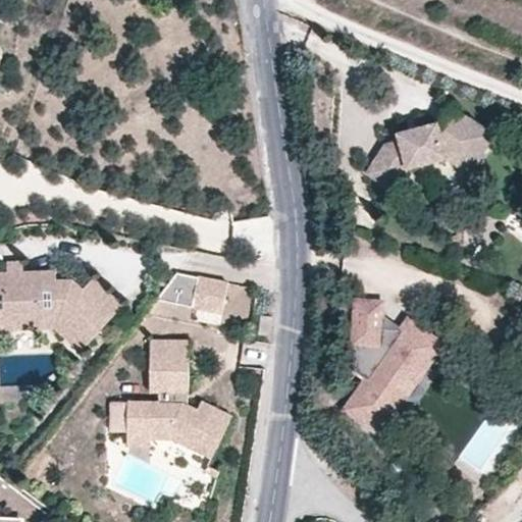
[(475,143),(486,125),(453,104),(440,120),(404,133),(404,140),(388,145),(372,172),(398,189),(410,167),(448,155),(471,170),(485,149),(475,143)]
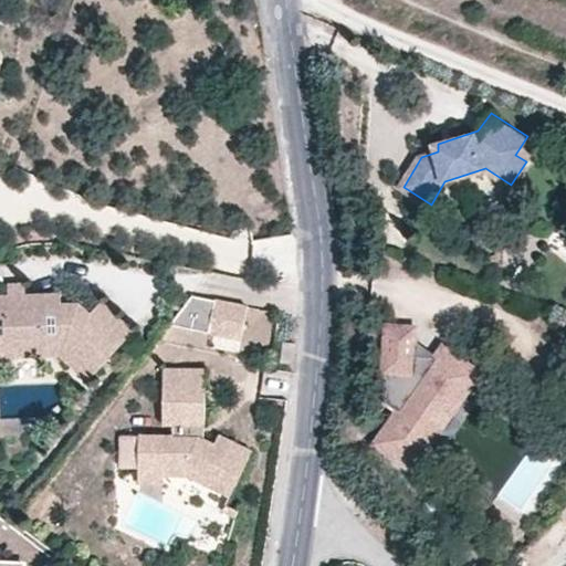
[(538,143),(527,136),(515,155),(526,161),(538,143)]
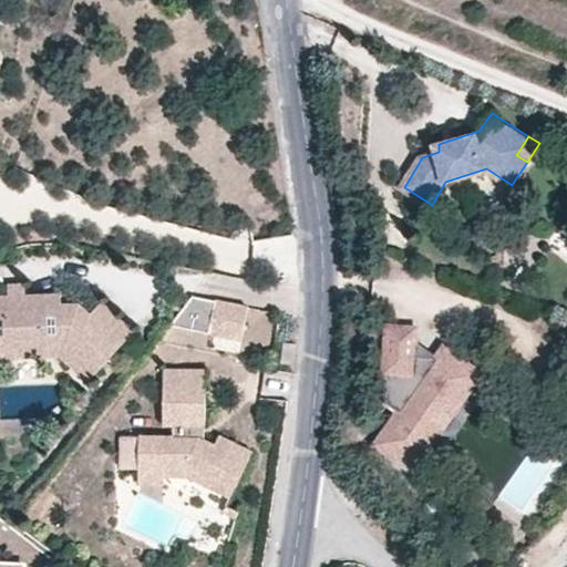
[(21,295),(21,285),(3,285),(3,296),(4,296),(21,295)]
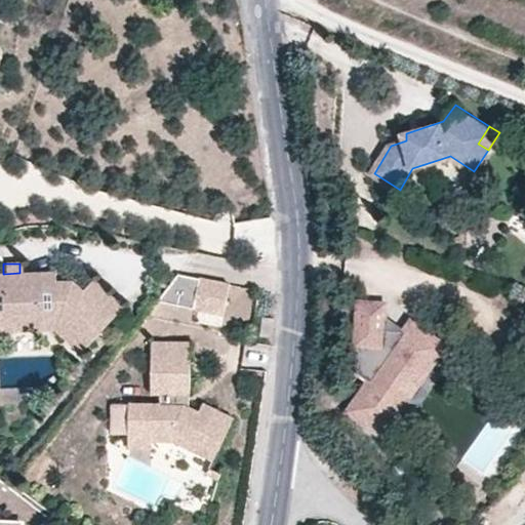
[(52,328),(79,351),(101,327),(71,300),(80,290),(70,281),(54,285),(53,284),(52,272),(19,273),(4,274),(3,274),(0,273),(0,315),(36,314),(52,328)]
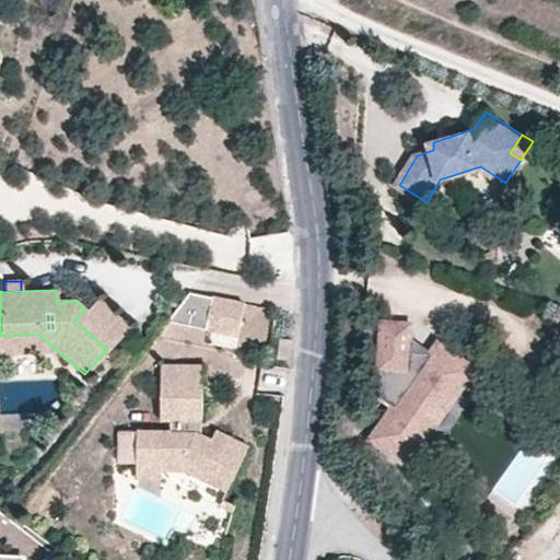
[(127,327),(96,299),(85,310),(76,321),(107,349),(127,327)]
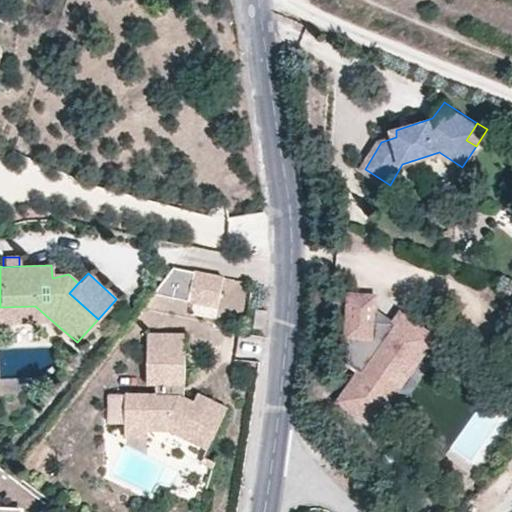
[(224,279),(195,273),(188,302),(217,309),(224,279)]
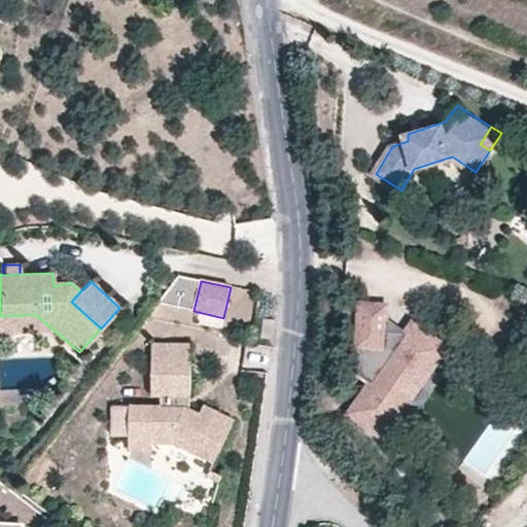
[(389,307),(361,305),(357,350),(362,351),(360,377),(371,385),(349,415),(382,438),(405,408),(400,405),(421,377),(427,382),(449,350),(416,326),(409,337),(408,336),(387,334),(389,307)]
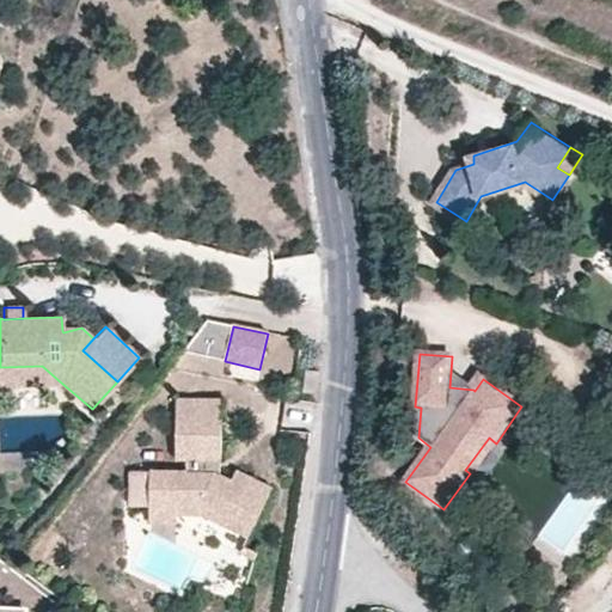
[(0,386),(1,385),(61,383),(42,366),(0,367),(0,386)]
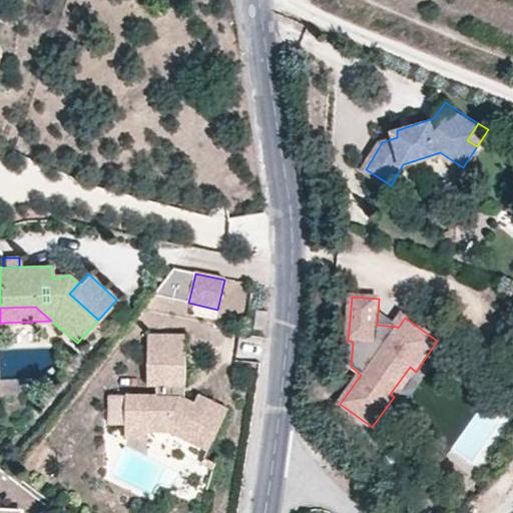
[(264,331),(264,311),(253,311),(252,330),(264,331)]
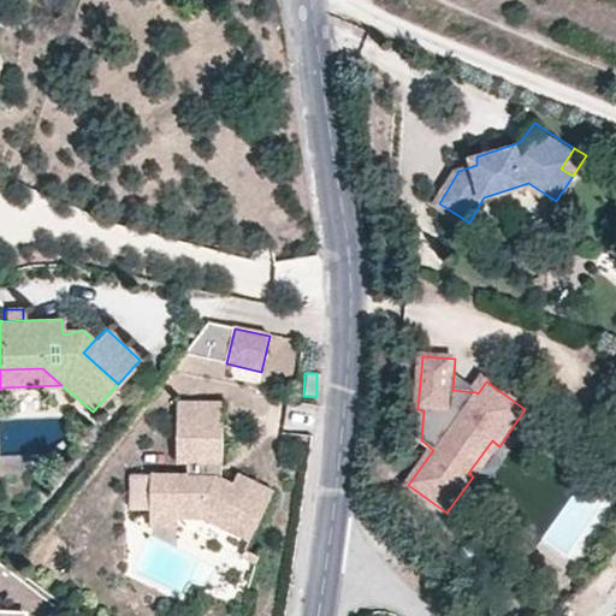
[(456,374),(452,390),(477,392),(474,388),(456,374)]
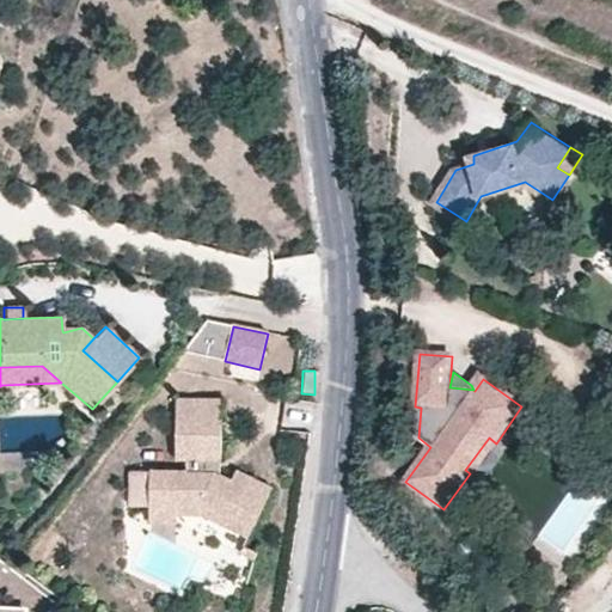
[(483,379),(481,373),(471,385),(473,390),(475,391),(483,379)]
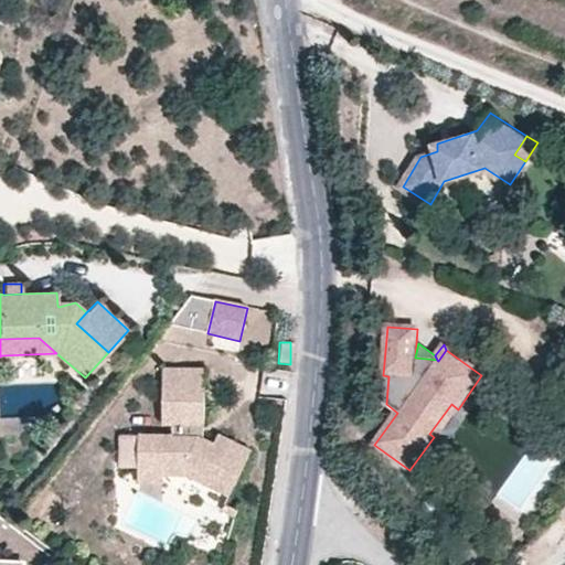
[(484,374),(444,344),(446,350),(481,375),(484,374)]
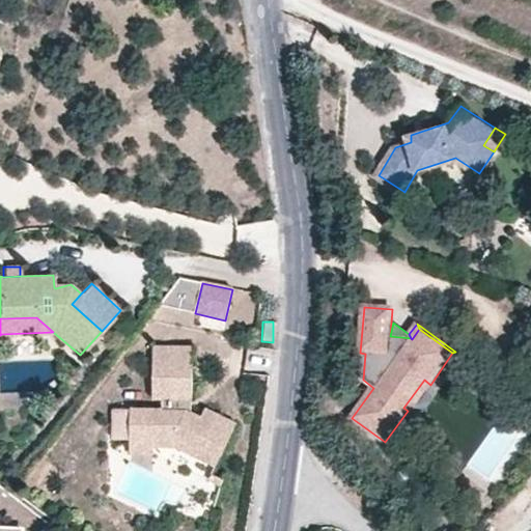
[(130,442),(177,442),(199,452),(197,458),(216,467),(233,431),(216,422),(218,417),(204,411),(200,419),(194,417),(191,422),(185,420),(178,417),(178,400),(185,400),(186,350),(152,348),(152,400),(162,400),(162,411),(130,411),(130,442)]
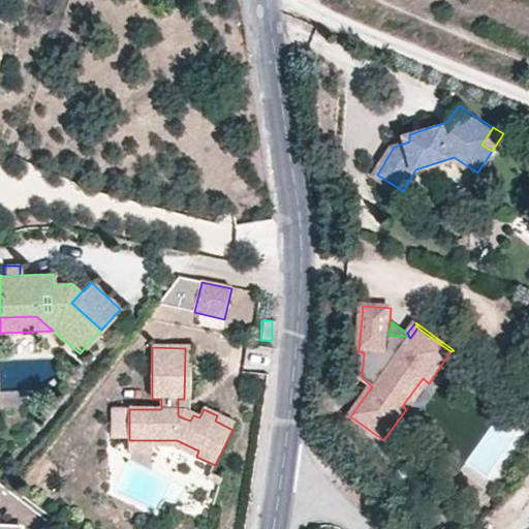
[(430,384),(454,350),(450,351),(429,383),(430,384)]
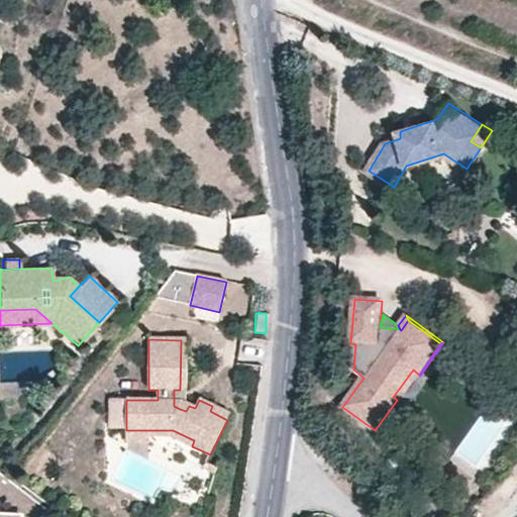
[(400,402),(420,376),(419,375),(413,370),(393,397),(397,400),(400,402)]
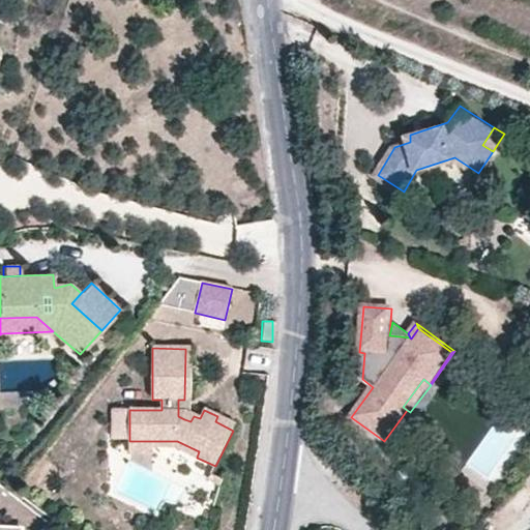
[(370,387),(348,417),(351,417),(373,387),(370,387)]
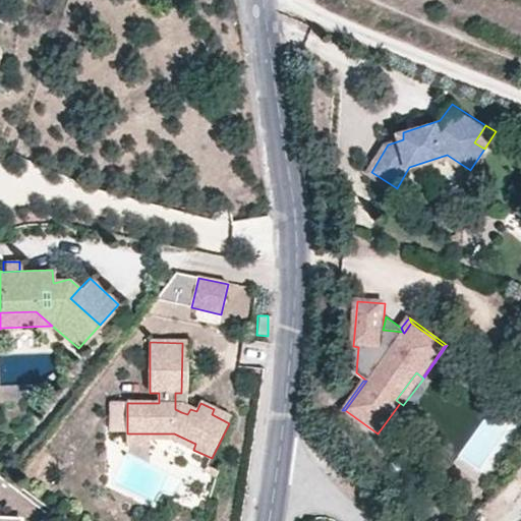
[(403,405),(400,403),(378,433),(380,438),(403,405)]
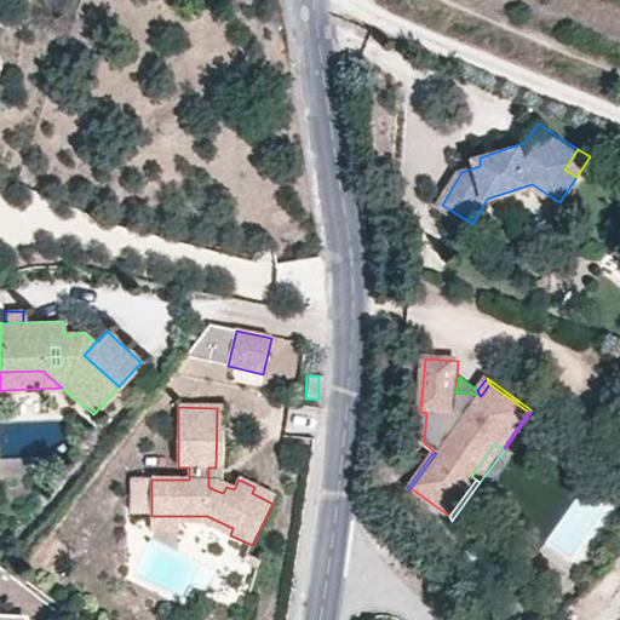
[(252,493),(273,504),(276,497),(254,487),(252,493)]
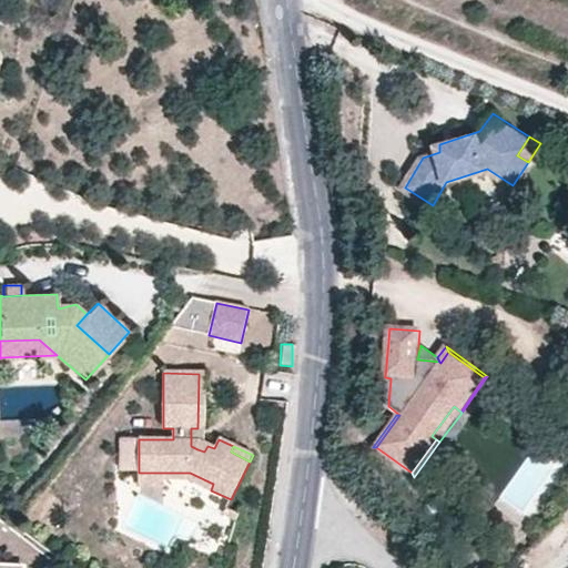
[(414,477),(412,473),(376,447),(373,447),(414,477)]
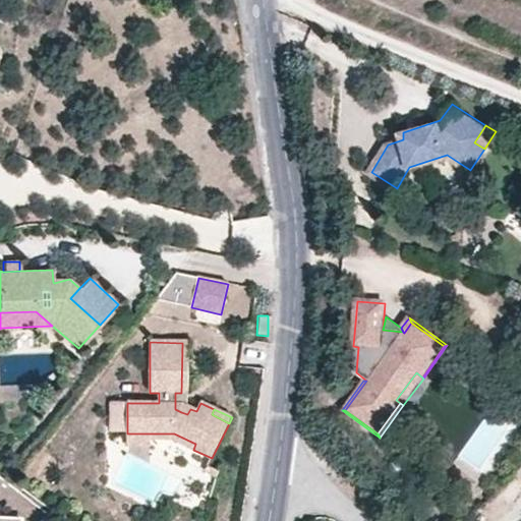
[(174,433),(127,433),(127,446),(151,447),(151,440),(174,440),(193,450),(195,444),(174,433)]
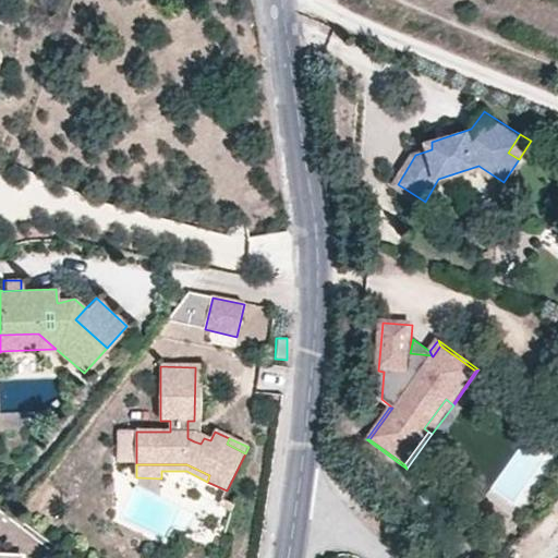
[(227,490),(207,482),(199,497),(220,507),(227,490)]
